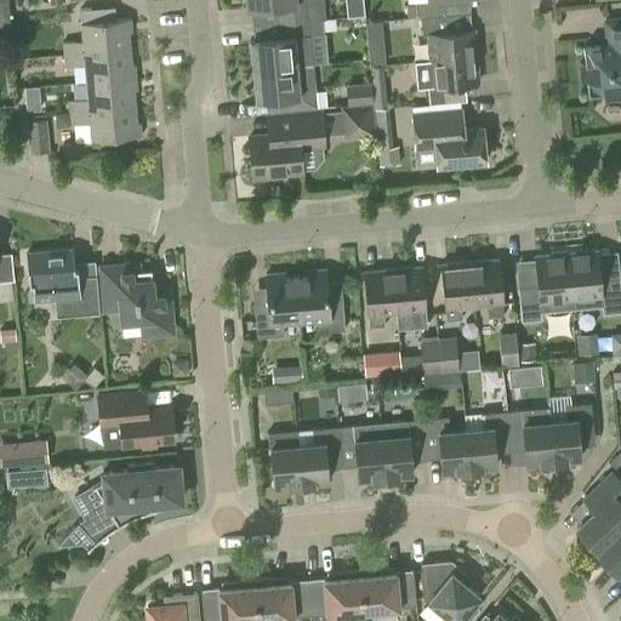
[(281,22),(308,18),(306,0),(245,0),(248,7),(278,5),(279,22),(281,22)]
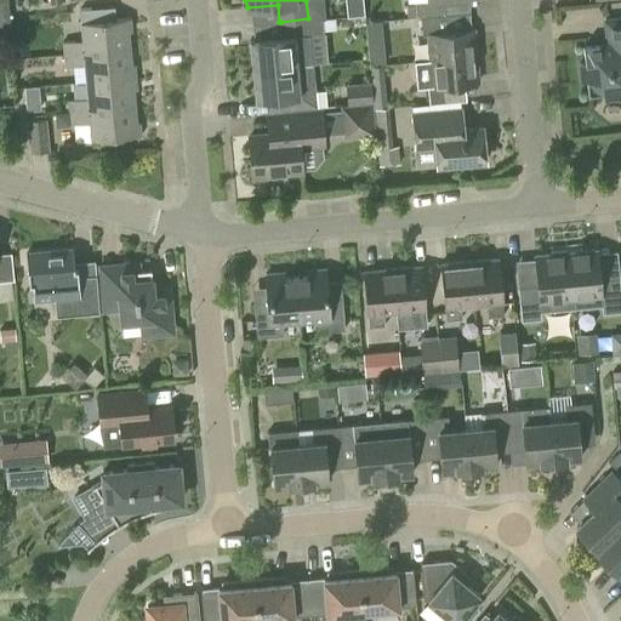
[(426,0),(427,1),(415,3),(416,17),(421,17),(436,16),(445,15),(444,0),(426,0)]
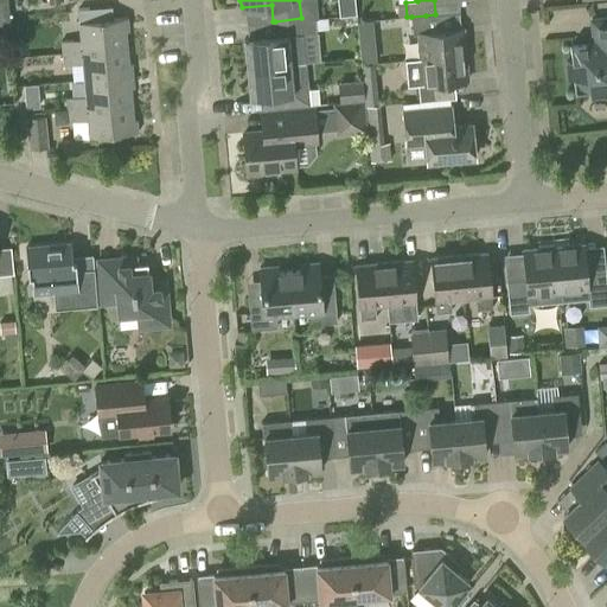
[(427,31),(426,16),(411,17),(413,34),(419,33),(421,58),(465,55),(462,29),(427,31)]
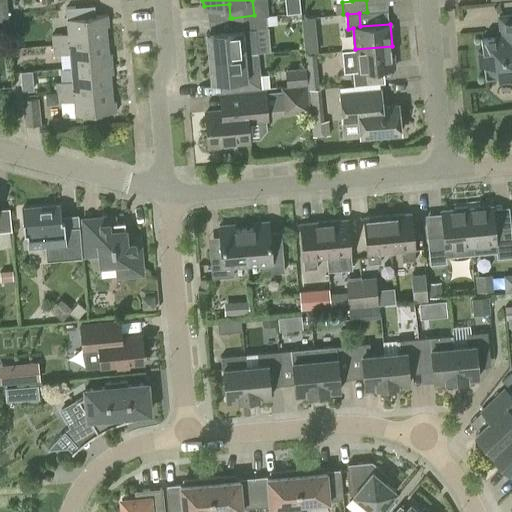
[(54,44),(107,39),(106,26),(109,26),(107,14),(66,18),(68,33),(53,34),(54,44)]
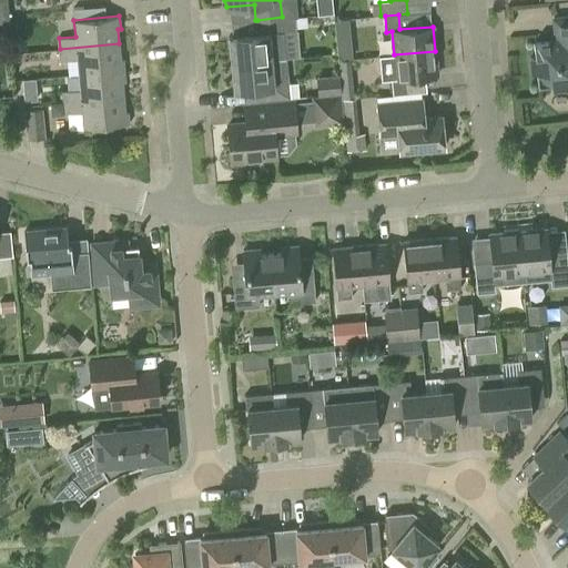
[(297,17),(294,17),(295,28),(307,27),(306,16),(297,17)]
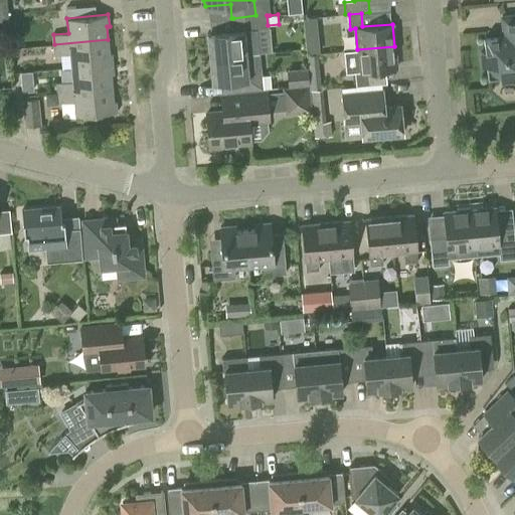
[(233,18),(234,30),(207,33),(209,57),(245,53),(259,52),(256,29),(268,28),(268,25),(267,15),(255,16),(255,15),(233,18)]
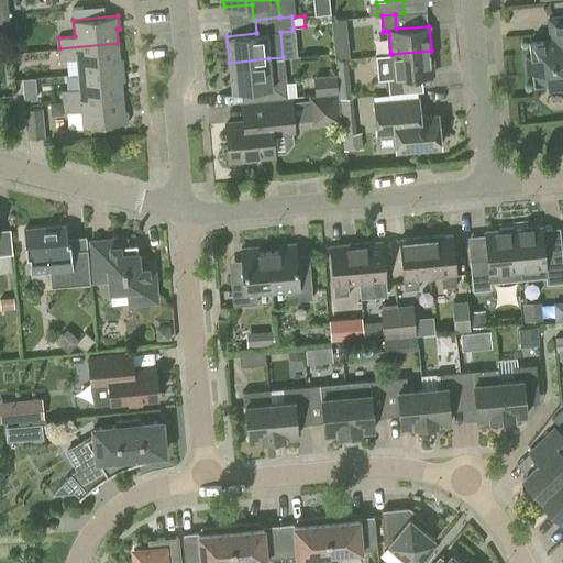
[(562,17),(549,18),(550,33),(542,41),(528,42),(530,56),(525,57),(526,73),(531,72),(532,86),(547,85),(548,89),(562,88),(562,84),(562,83),(562,17)]
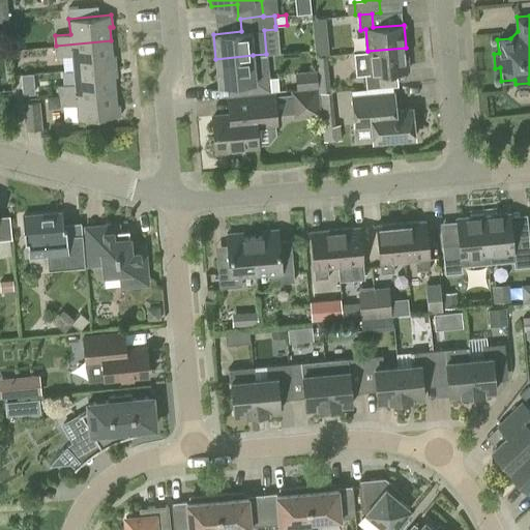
[(327,39),(326,20),(316,20),(317,40),(327,39)]
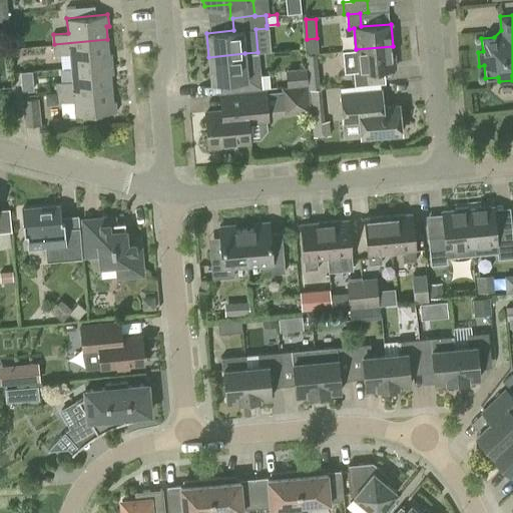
[(71,67),(112,63),(111,53),(109,53),(107,39),(54,44),(55,56),(70,54),(71,67)]
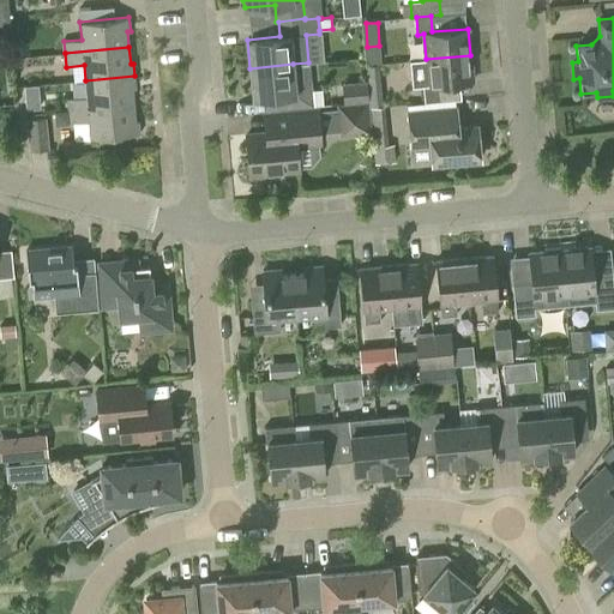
[(470,55),(426,59),(409,60),(411,85),(422,84),(423,102),(438,101),(437,84),(473,82),(470,55)]
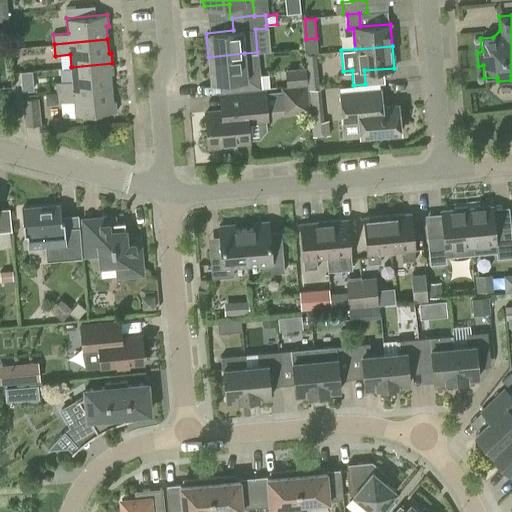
[(244,53),(208,57),(210,81),(237,78),(238,89),(260,87),(258,66),(245,67),(244,53)]
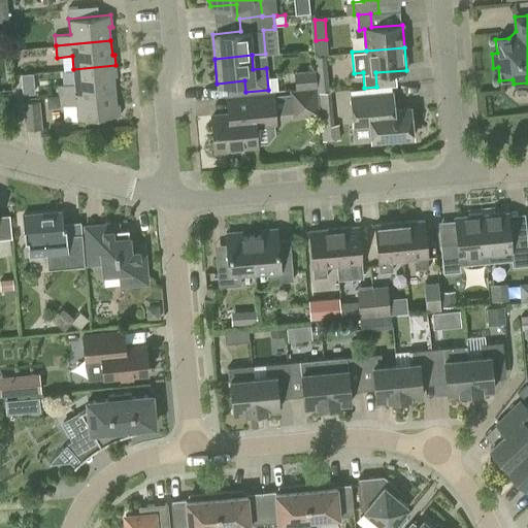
[(116,65),(73,69),(75,84),(59,85),(60,96),(116,90),(113,76),(117,76),(116,65)]
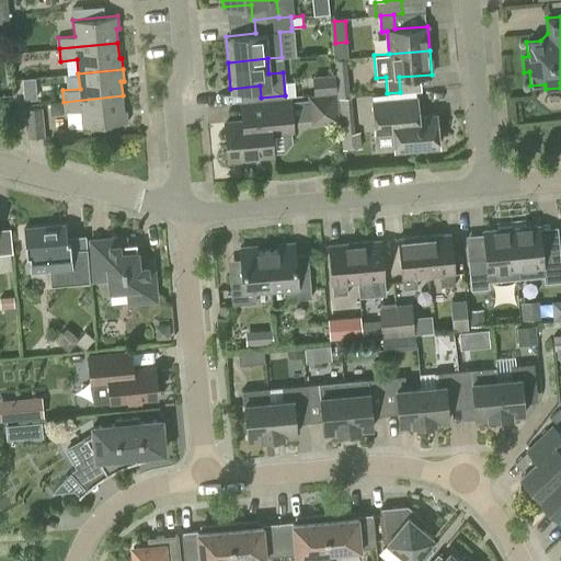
[(36,90),(23,91),(24,102),(37,100),(36,90)]
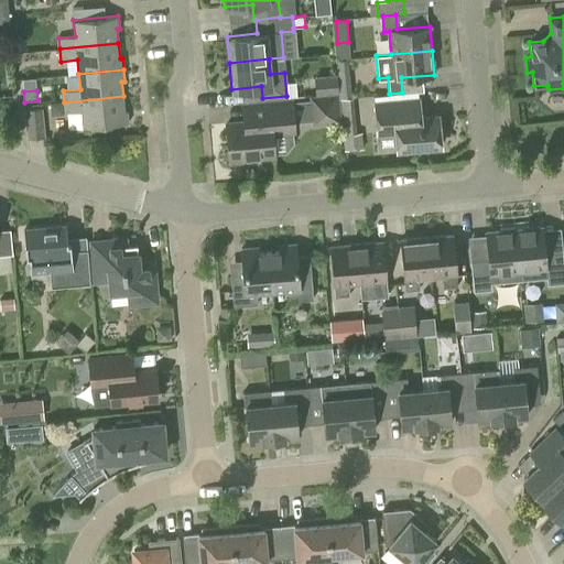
[(312,125),(339,121),(337,93),(316,95),(308,96),(312,125)]
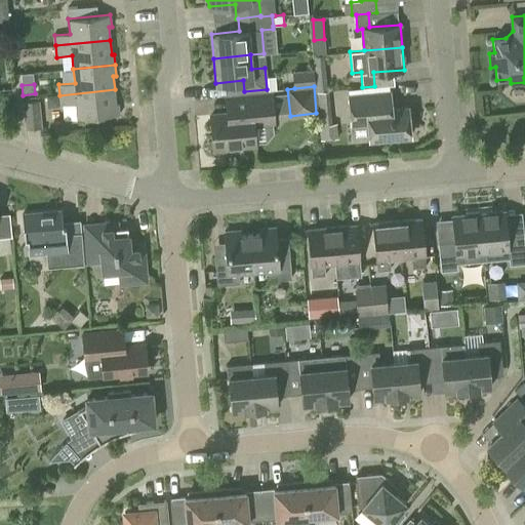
[(116,105),(115,89),(59,95),(61,106),(76,104),(78,118),(120,114),(119,104),(116,105)]
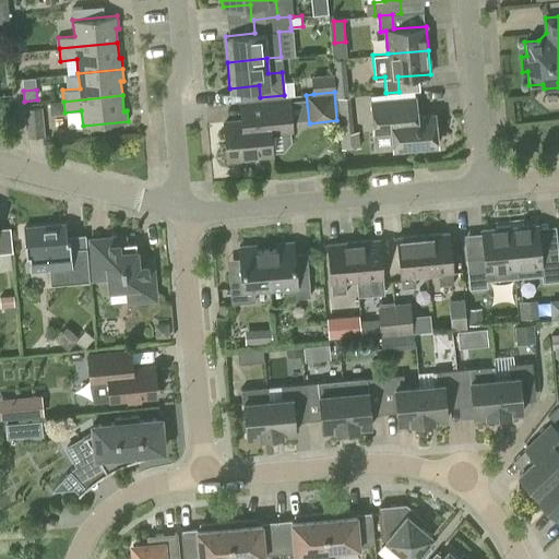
[(348,96),(336,97),(337,120),(341,149),(360,146),(358,131),(353,131),(349,96),(348,96)]
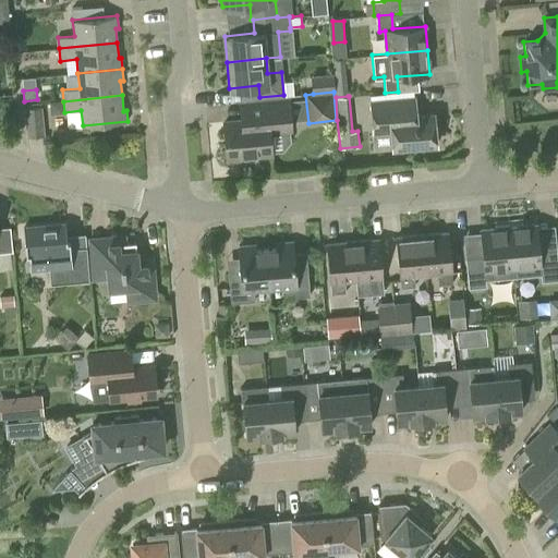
[(415,116),(413,98),(371,102),(373,131),(390,130),(392,148),(436,144),(433,113),(415,116)]
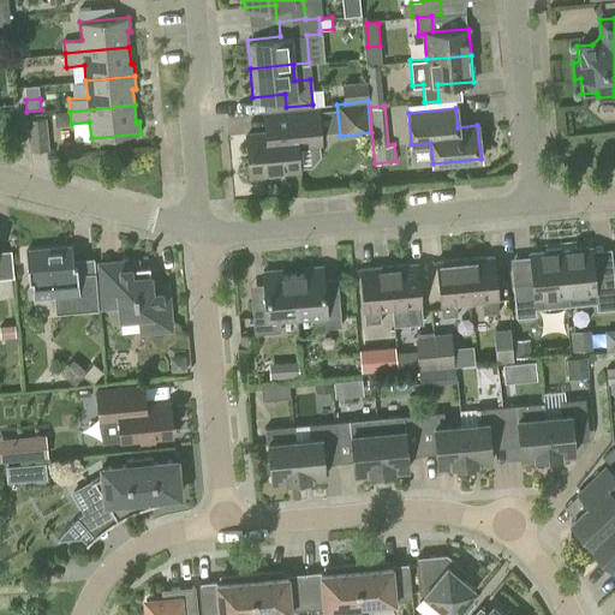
[(270,175),(273,171),(298,168),(296,144),(320,142),(317,109),(264,115),(266,133),(246,135),(250,173),(257,173),(260,177),(270,175)]
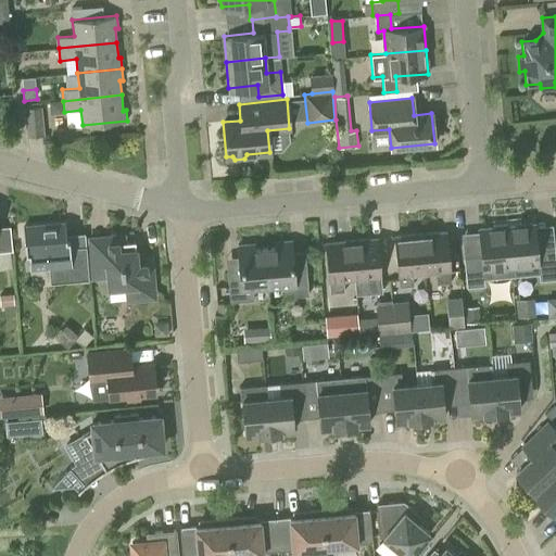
[(27,136),(42,135),(40,106),(25,108),(27,136)]
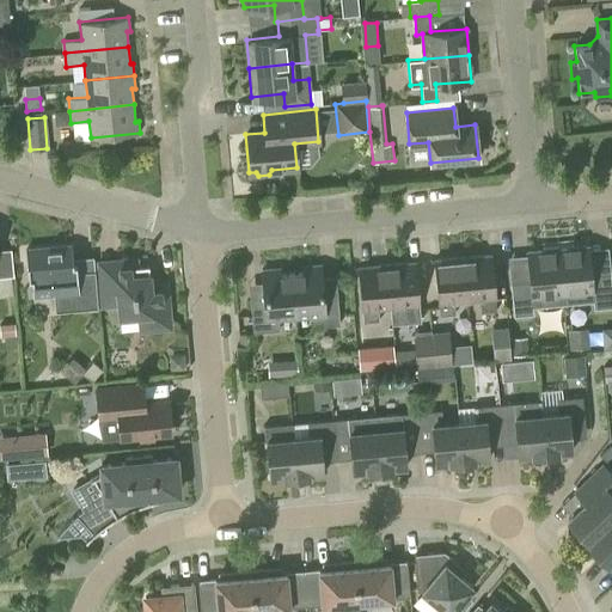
[(556,248),(562,304),(593,300),(594,308),(611,306),(611,298),(610,274),(591,275),(588,245),(556,248)]
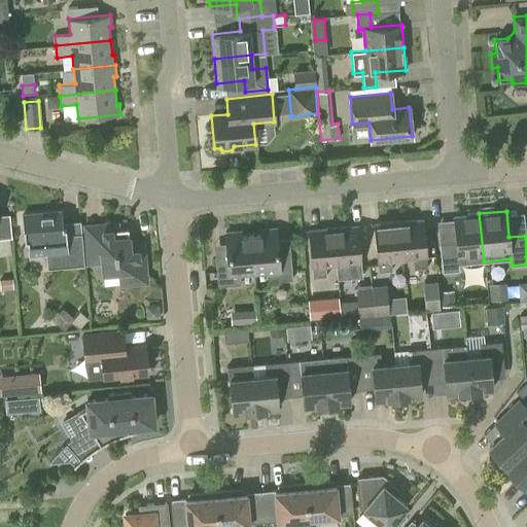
[(63,233),(61,212),(22,215),(24,239),(27,239),(28,254),(45,252),(46,266),(83,262),(80,231),(63,233)]
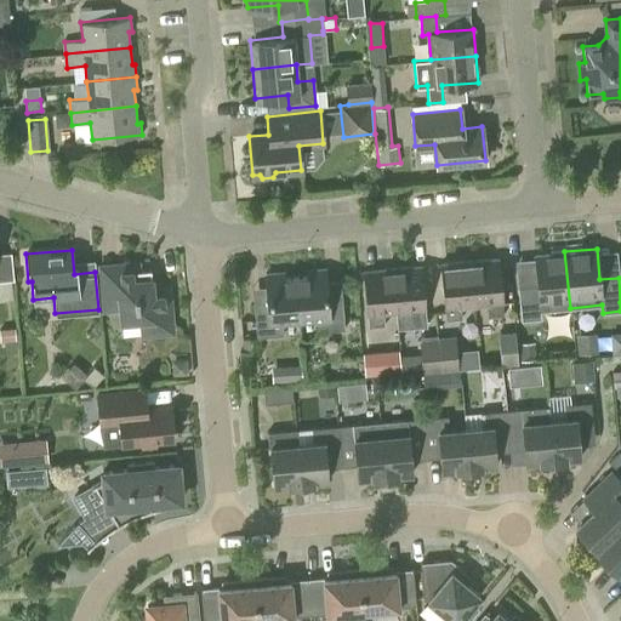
[(0,252),(0,280),(13,279),(11,251),(0,252)]
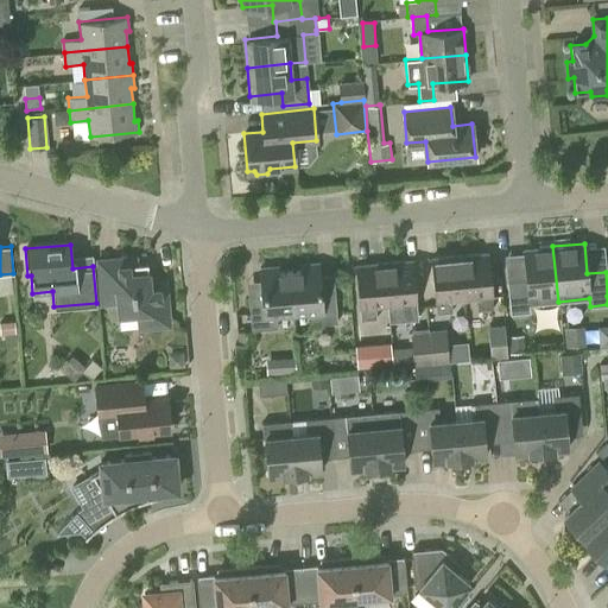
[(529,304),(558,302),(552,246),(523,249),(526,279),(507,280),(510,312),(529,311),(529,304)]
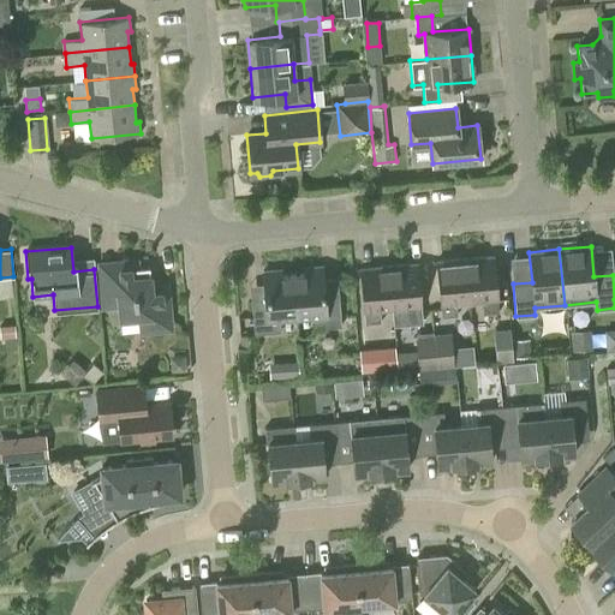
[(465,258),(469,302),(482,300),(483,312),(499,310),(494,255),(465,258)]
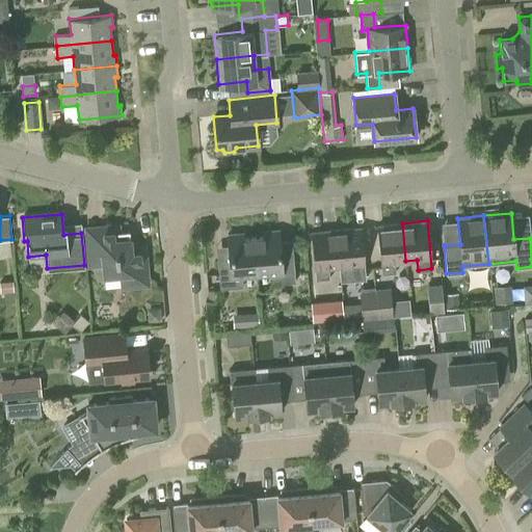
[(395,262),(405,261),(402,223),(377,225),(381,273),(396,271),(395,262)]
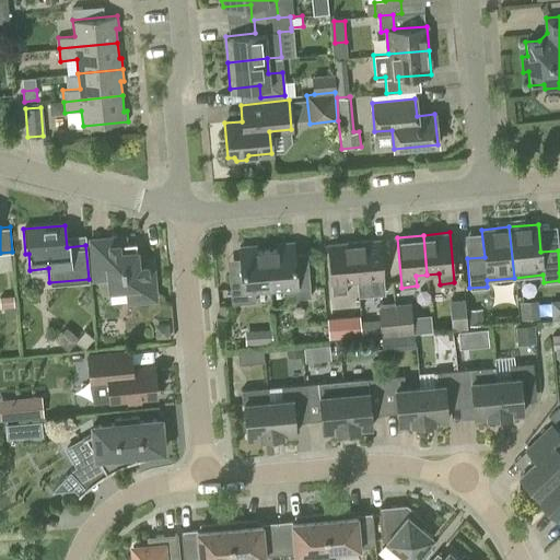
[(124,244),(116,238),(109,240),(105,245),(106,259),(92,261),(94,280),(108,279),(109,289),(127,287),(129,302),(155,300),(151,259),(144,259),(144,261),(137,263),(136,251),(128,244),(124,244)]
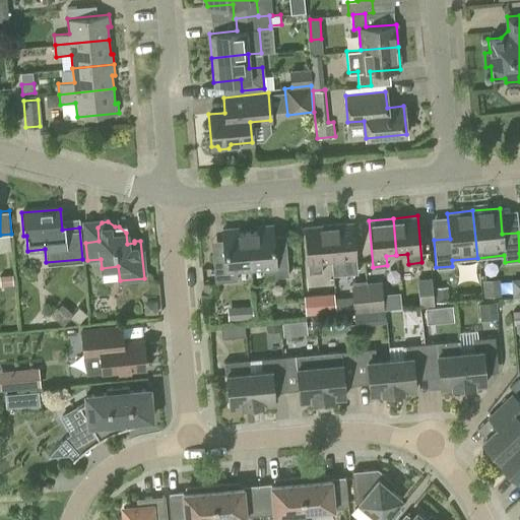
[(328,224),(332,261),(343,260),(344,269),(356,268),(352,221),(328,224)]
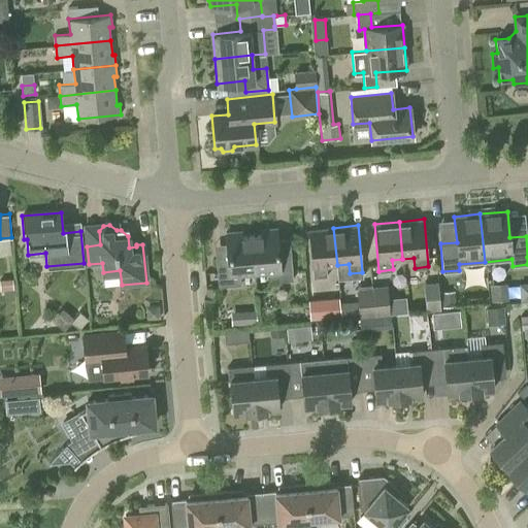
[(251,235),(254,273),(269,271),(270,281),(293,278),(289,237),(277,238),(276,228),(261,229),(261,234),(251,235)]
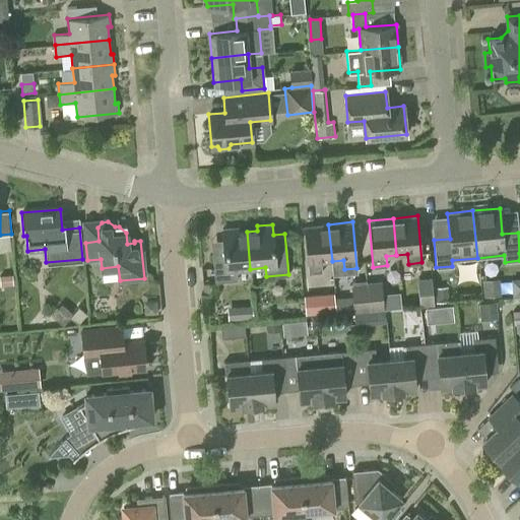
[(321,262),(332,261),(328,224),(304,226),(308,273),(322,271),(321,262)]
